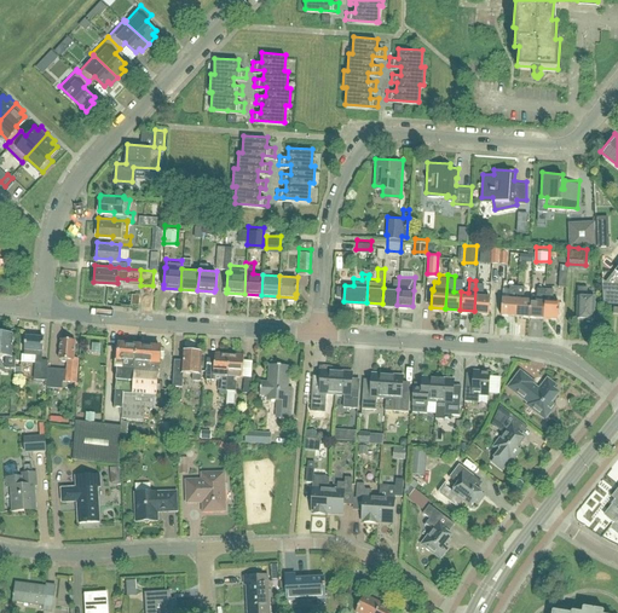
[(475,289),(474,311),(489,311),(490,294),(481,294),(483,281),(475,281),(475,289)]
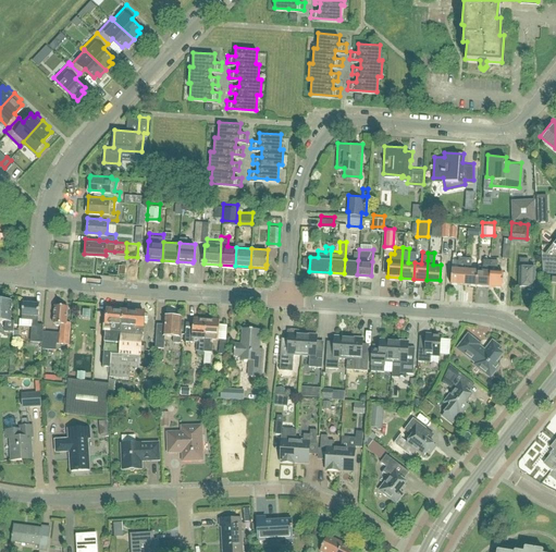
[(459,255),(458,266),(451,266),(449,281),(462,282),(464,267),(465,262),(465,255),(459,255)]
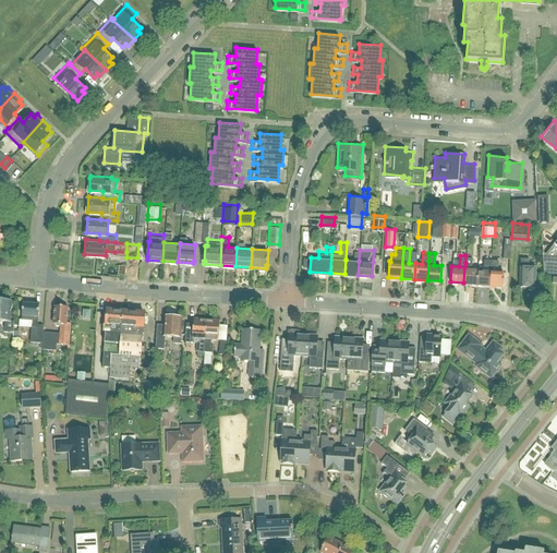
[(472,256),(465,255),(465,263),(464,267),(463,283),(476,284),(477,268),(471,267),(471,263),(472,256)]
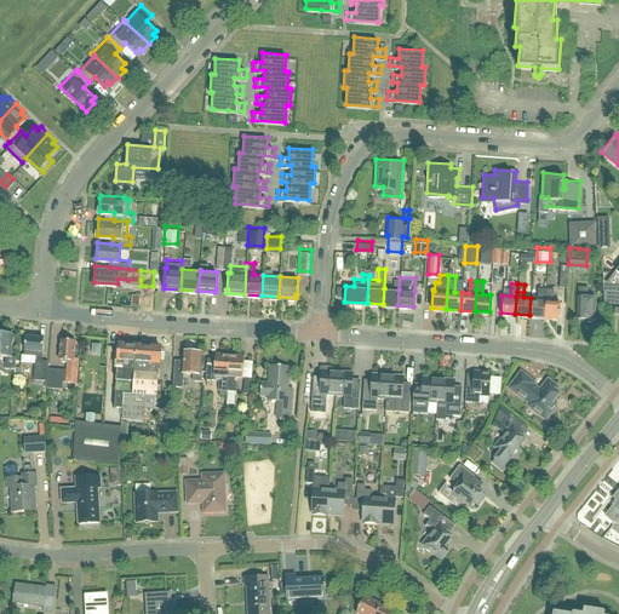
[(595,294),(586,294),(586,283),(578,283),(577,316),(585,316),(585,319),(591,319),(591,316),(594,317),(595,294)]
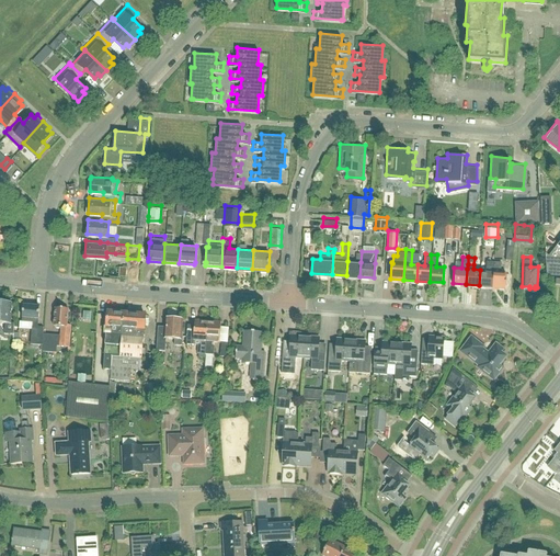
[(487,270),(480,270),(479,285),(492,286),(493,270),(493,267),(493,259),(488,259),(487,270)]
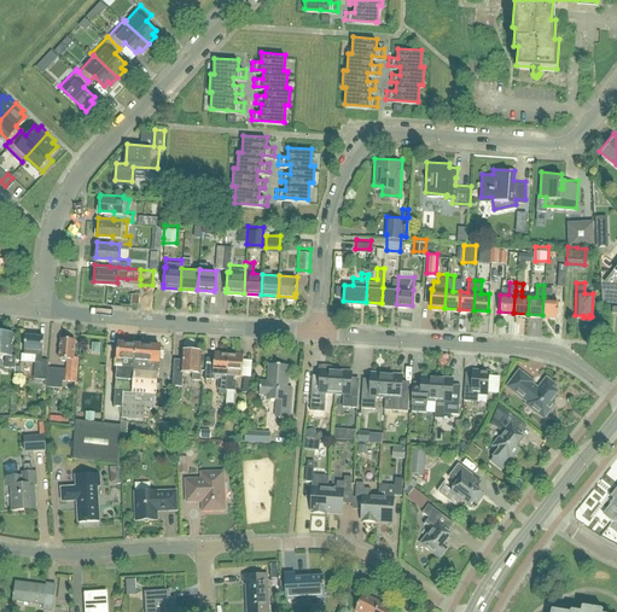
[(549,298),(549,293),(551,285),(543,285),(543,293),(543,297),(542,315),(557,316),(558,298),(549,298)]
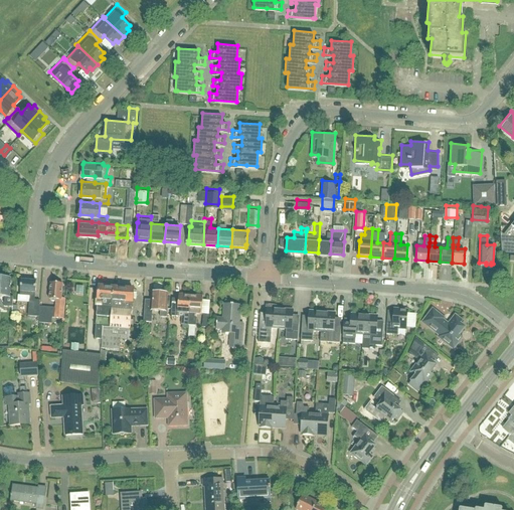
[(331,240),(319,239),(318,252),(330,253),(331,240)]
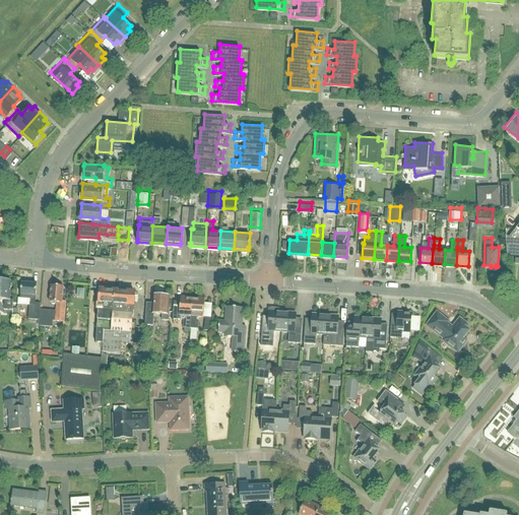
[(4,306),(12,306),(13,296),(9,296),(9,277),(1,277),(0,275),(0,296),(4,296),(4,306)]
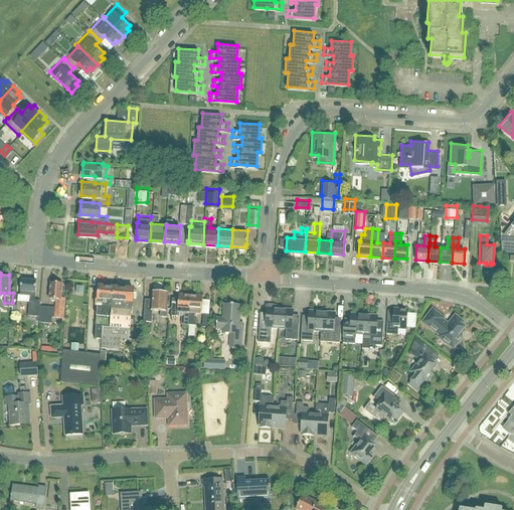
[(39,297),(34,296),(34,289),(35,289),(36,278),(21,277),(20,292),(29,292),(28,312),(39,313),(39,303),(39,297)]
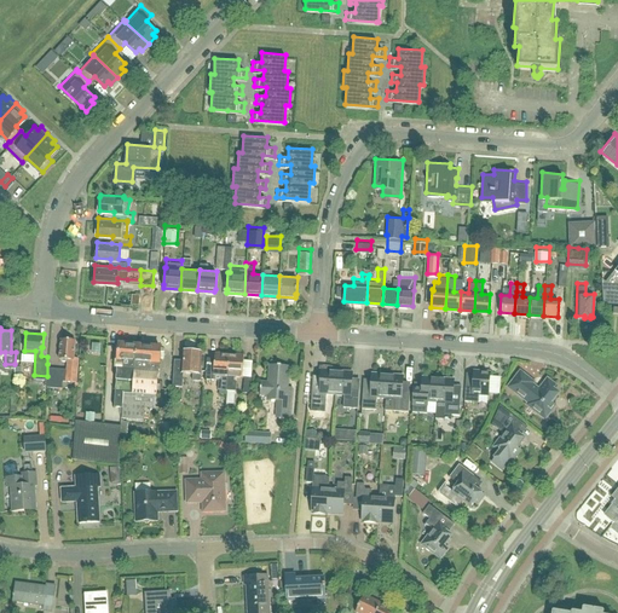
[(67,365),(47,364),(47,376),(46,383),(62,385),(63,377),(76,379),(79,354),(74,353),(75,336),(61,335),(58,356),(67,356),(67,365)]
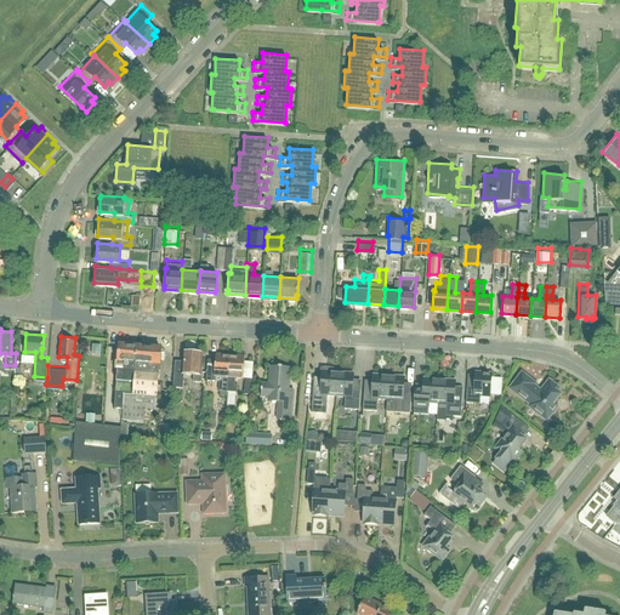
[(132,402),(137,342),(119,341),(115,389),(114,400),(132,402)]
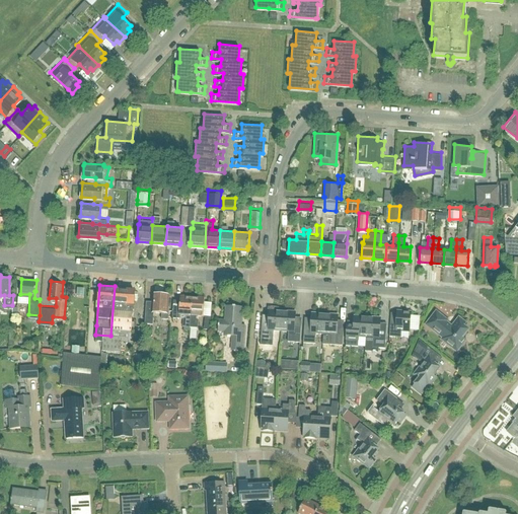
[(115,286),(111,336),(130,338),(131,328),(134,288),(115,286)]
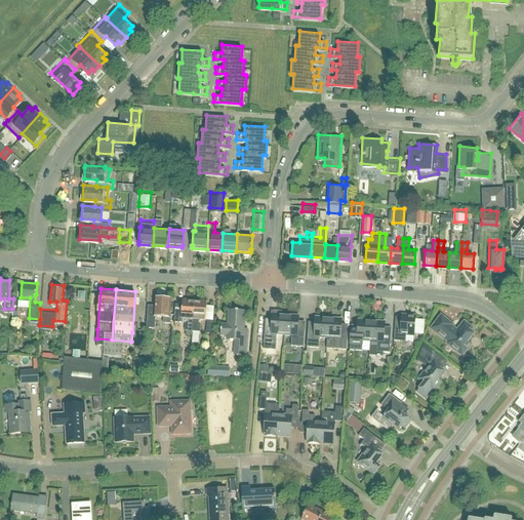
[(155,294),(155,303),(148,302),(146,324),(154,324),(155,313),(163,314),(163,320),(170,320),(171,308),(169,308),(170,295),(163,294),(162,293),(158,293),(157,294),(155,294)]
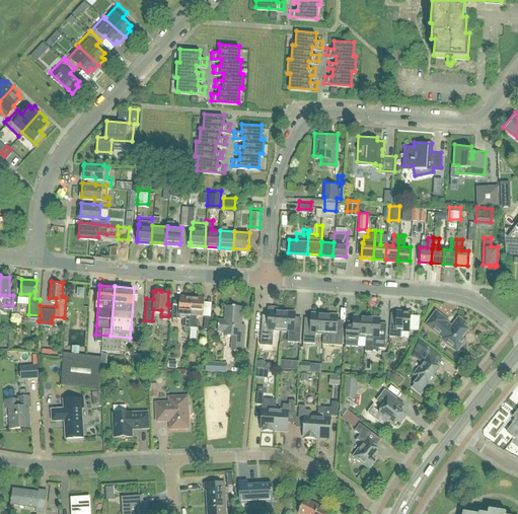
[(179,293),(179,297),(172,296),(171,314),(178,315),(178,311),(188,312),(188,315),(182,315),(182,323),(190,323),(192,294),(188,293),(187,292),(182,291),(181,293),(179,293)]
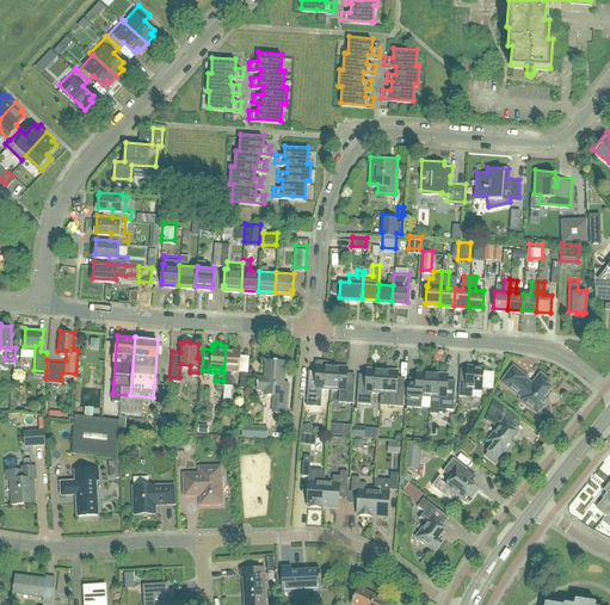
[(226,346),(223,381),(232,382),(233,372),(227,372),(228,368),(239,369),(241,347),(239,347),(238,345),(233,345),(232,346),(226,346)]
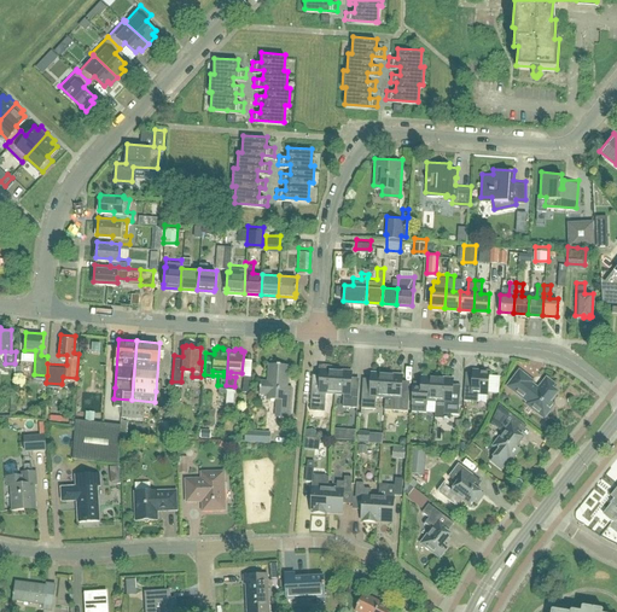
[(289,413),(291,396),(291,395),(290,395),(291,384),(291,383),(286,383),(287,362),(287,361),(269,360),(269,363),(268,378),(260,378),(258,389),(267,390),(267,395),(277,395),(275,412),(289,413)]
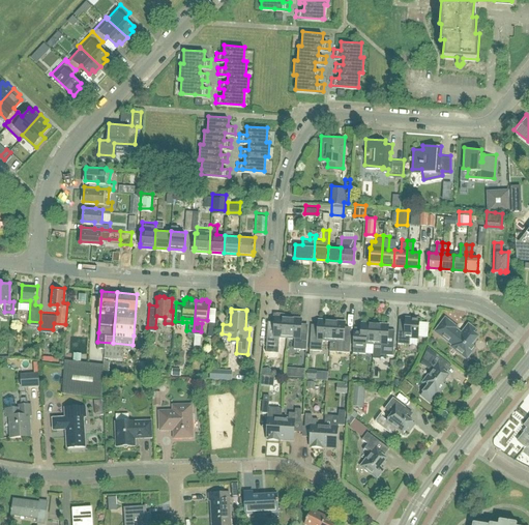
[(274,309),(273,328),(267,327),(266,344),(278,345),(278,334),(287,334),(288,314),(284,314),(284,309),(274,309)]
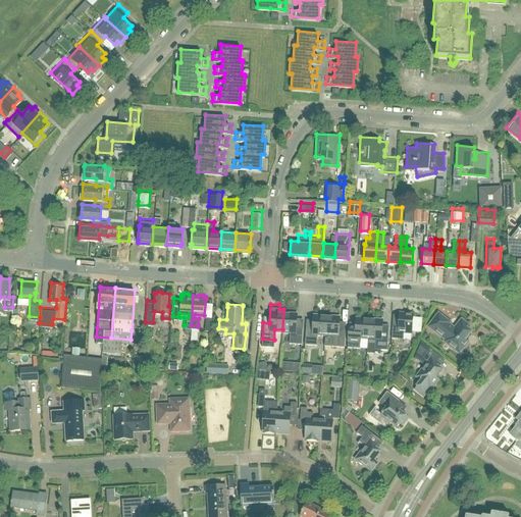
[(283,309),(282,329),(290,330),(289,341),(301,341),(302,325),(296,325),(297,310),(283,309)]
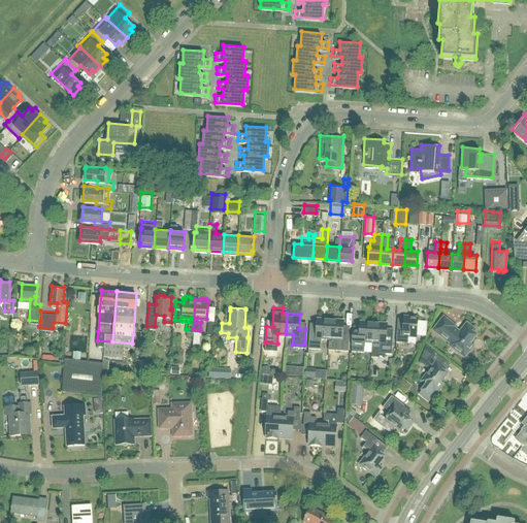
[(416,334),(417,314),(403,313),(402,325),(396,325),(395,339),(407,339),(407,333),(416,334)]
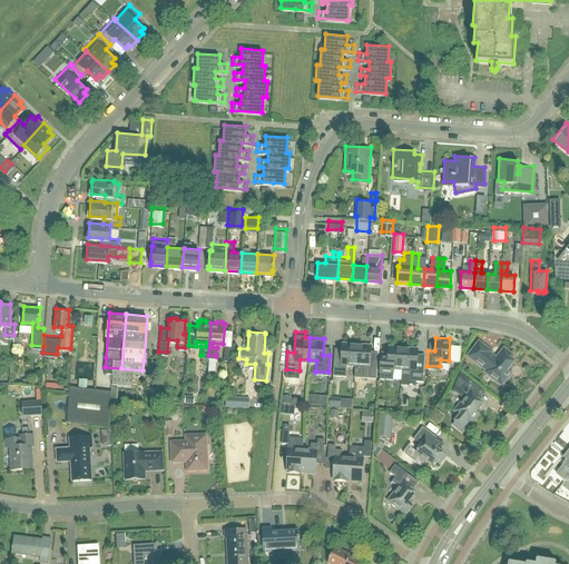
[(507,366),(513,358),(508,354),(511,350),(503,345),(496,355),(489,349),(490,348),(478,338),(467,353),(486,367),(484,368),(501,382),(510,369),(507,366)]
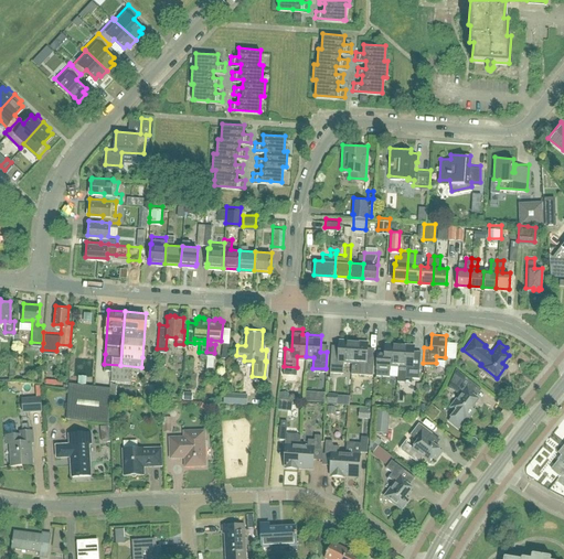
[(351,359),(353,337),(339,336),(338,353),(330,352),(329,369),(342,369),(343,359),(351,359)]
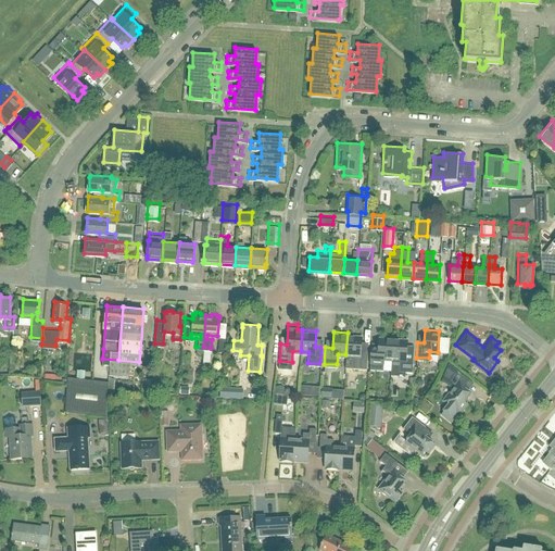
[(348,333),(345,354),(354,355),(353,365),(366,366),(367,350),(361,349),(362,334),(348,333)]
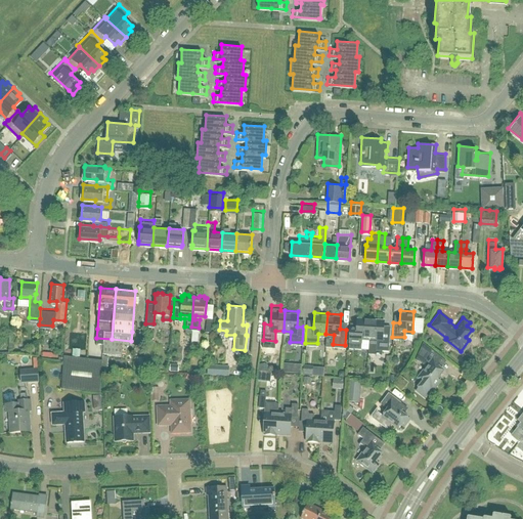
[(368,337),(371,316),(357,315),(356,331),(349,330),(348,346),(360,346),(361,336),(368,337)]
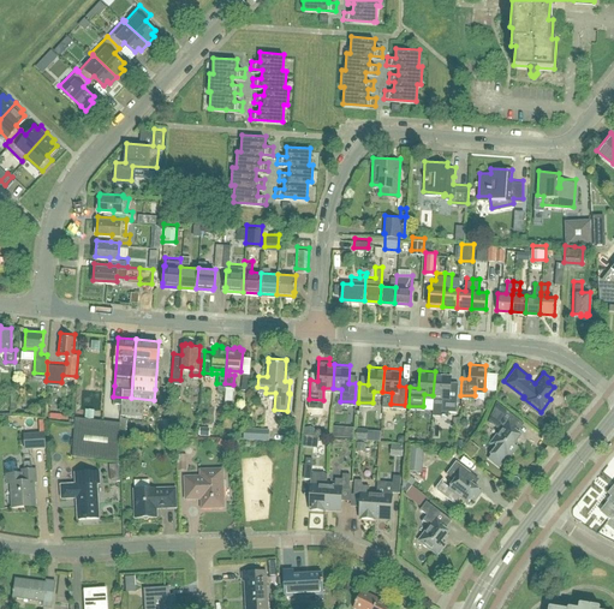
[(435,371),(433,395),(441,395),(441,407),(455,409),(457,390),(448,389),(449,372),(435,371)]
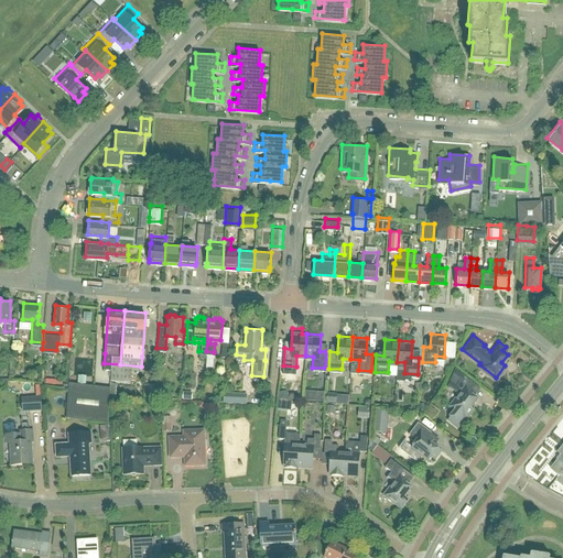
[(182,360),(182,350),(173,349),(173,360),(182,360)]
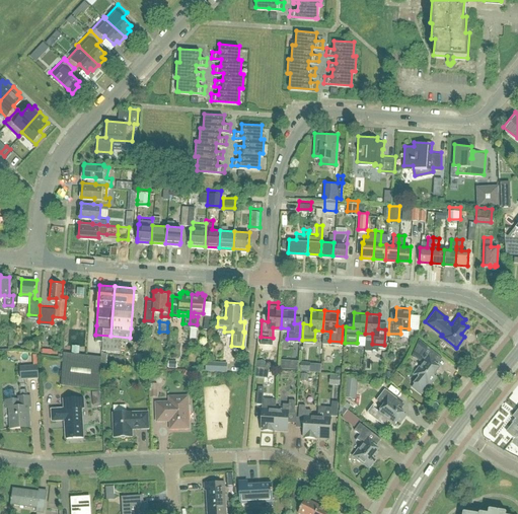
[(414,371),(419,374),(412,383),(420,389),(427,381),(429,382),(435,374),(432,372),(438,364),(433,361),(434,360),(432,358),(437,351),(419,337),(412,352),(417,354),(423,359),(414,371)]
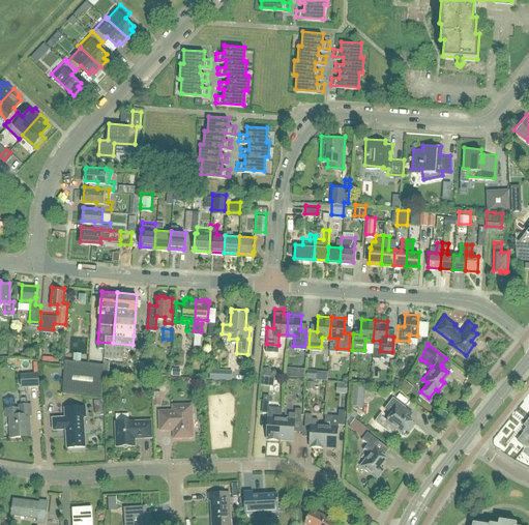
[(64,357),(61,389),(100,394),(103,361),(80,358),(81,350),(72,349),(71,357),(64,357)]
